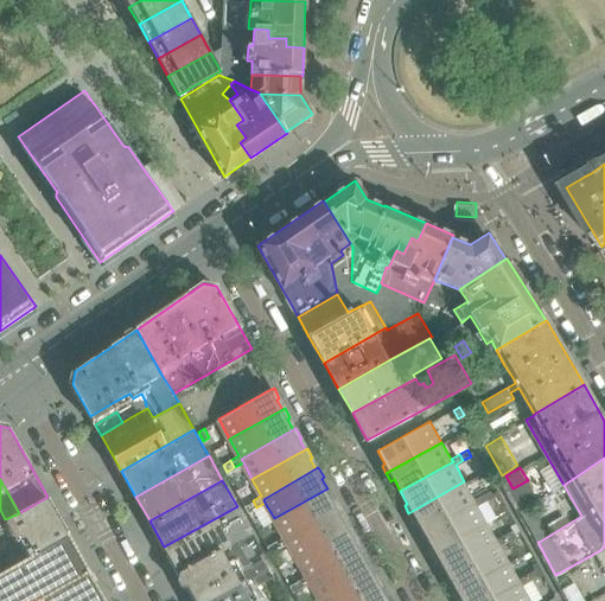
[(422,531),(476,502),(473,498),(464,481),(408,513),(413,520),(415,519),(422,531)]
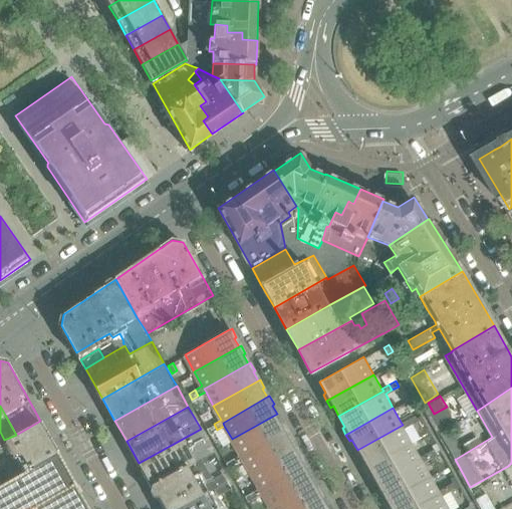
[(241,456),(286,431),(281,422),(283,421),(279,413),(277,414),(232,439),(240,453),(233,457),(236,463),(243,459),(241,456)]
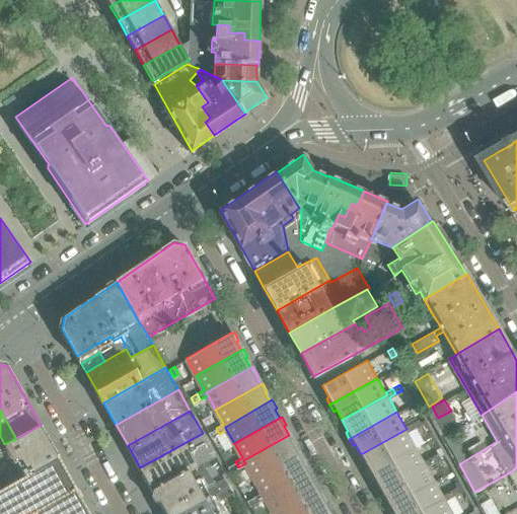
[(422,424),(419,418),(412,422),(415,428),(422,424)]
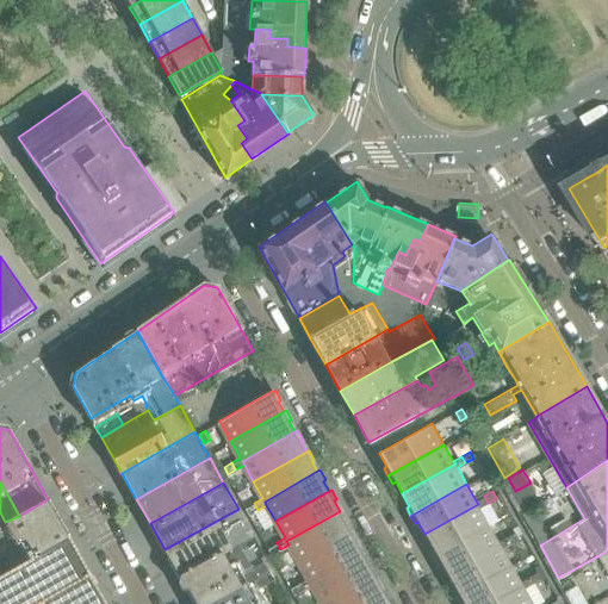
[(489,523),(479,508),(488,503),(484,496),(476,500),(478,504),(425,534),(432,546),(428,548),(433,555),(489,523)]
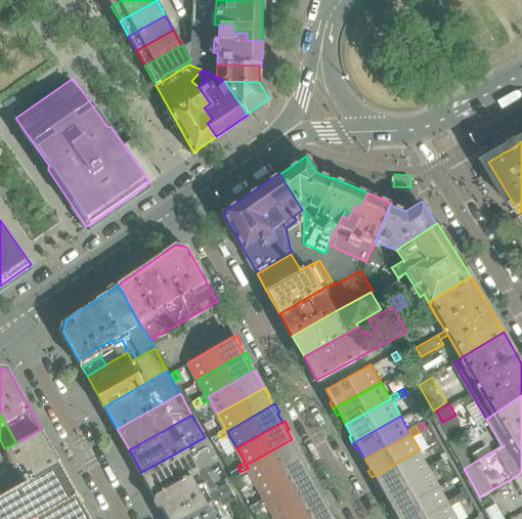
[(58,460),(48,440),(43,439),(41,434),(42,430),(41,429),(16,443),(4,448),(15,467),(17,466),(27,480),(59,462),(58,461),(58,460)]
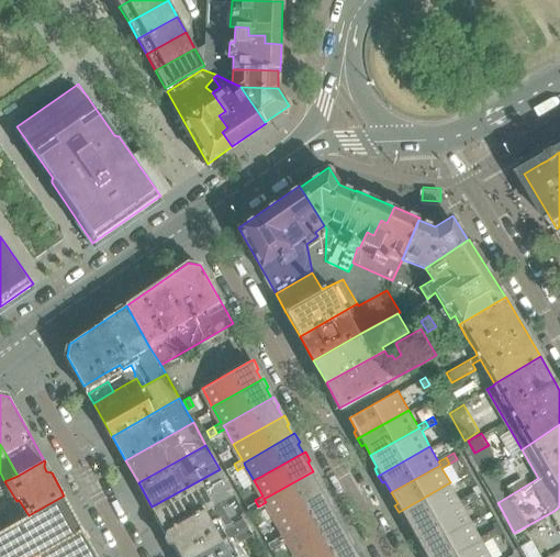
[(237,470),(234,464),(227,467),(231,474),(237,470)]
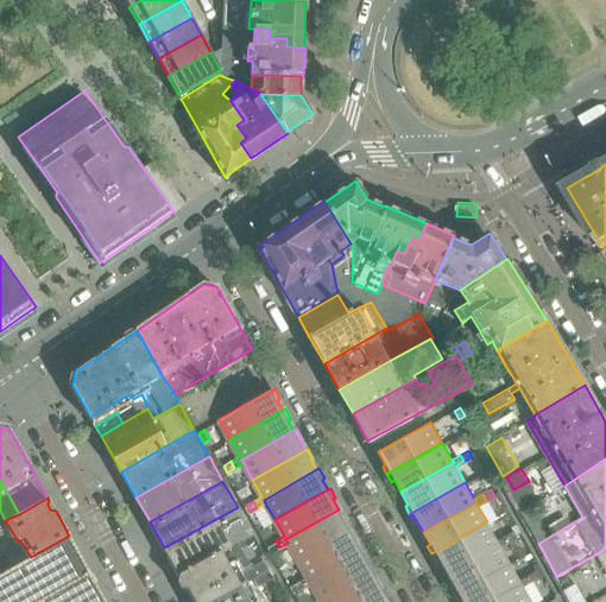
[(551,536),(532,504),(522,509),(540,543),(551,536)]
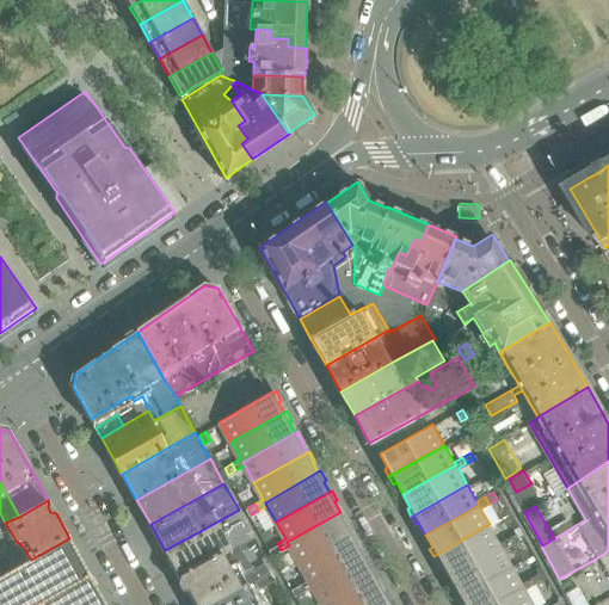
[(233,547),(253,536),(239,510),(165,550),(179,576),(222,553),(233,548),(233,547)]
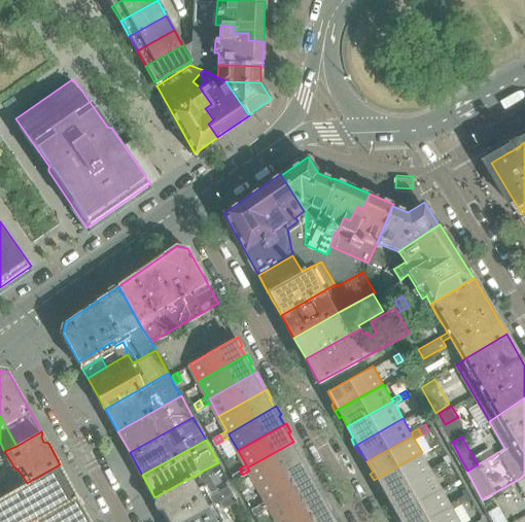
[(257,485),(303,459),(299,450),(300,449),(295,441),(293,442),(247,467),(249,471),(257,485)]
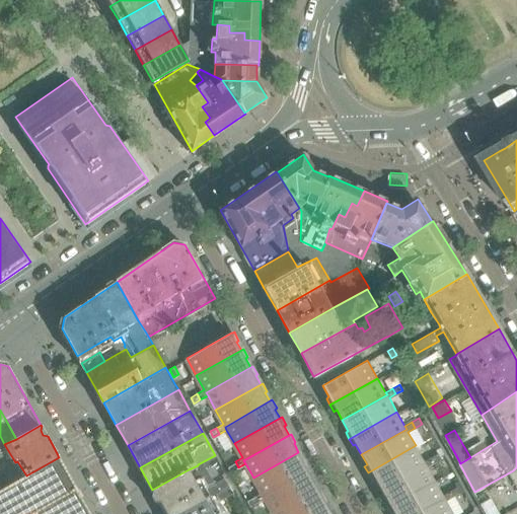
[(426,462),(424,459),(416,445),(368,472),(372,480),(374,478),(380,488),(426,462)]
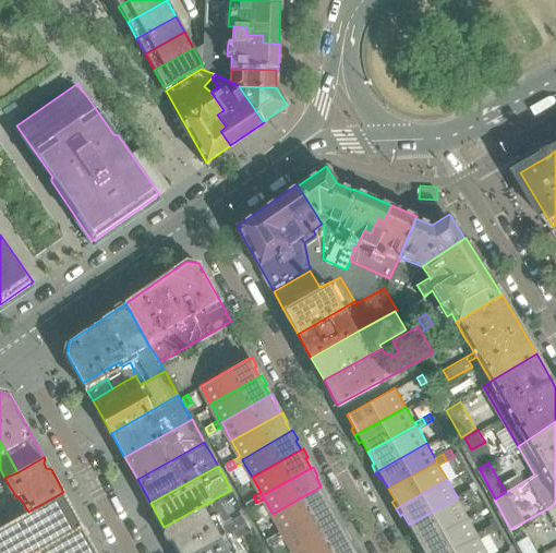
[(282,532),(331,504),(326,495),(328,494),(323,485),(321,487),(273,514),(281,529),(274,533),(277,540),(285,536),(282,532)]
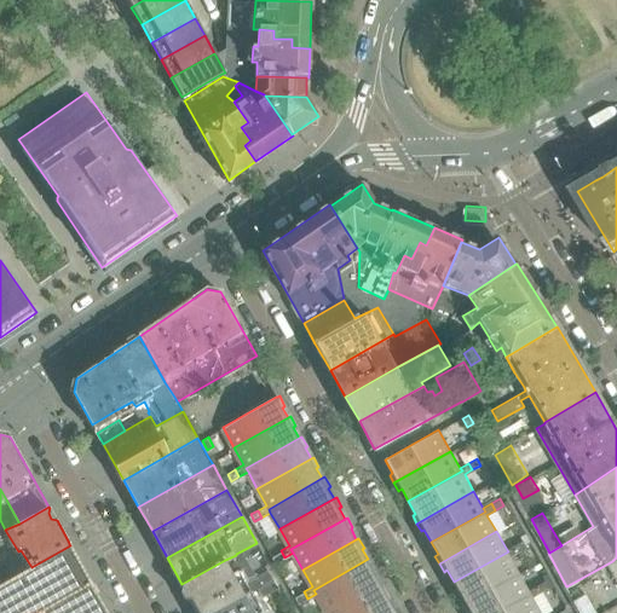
[(526,545),(523,539),(514,543),(518,550),(526,545)]
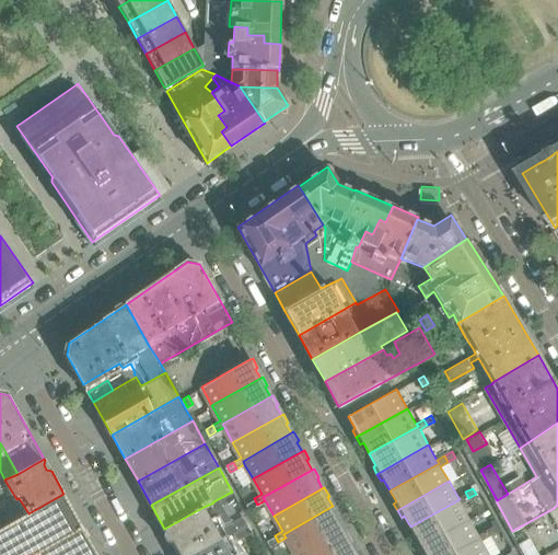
[(469,518),(461,503),(468,498),(465,492),(457,496),(460,499),(410,527),(417,539),(414,540),(418,547),(469,518)]
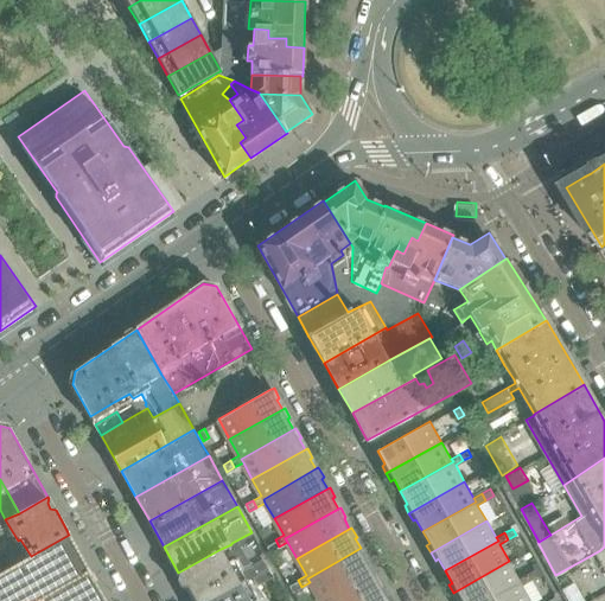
[(0,571),(0,600),(37,600),(42,599),(42,600),(106,600),(69,535),(31,556),(18,563),(12,551),(4,556),(11,567),(0,571)]
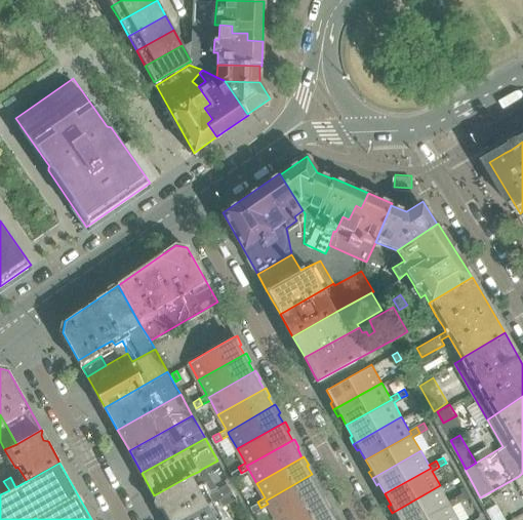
[(241,473),(238,467),(231,471),(235,477),(241,473)]
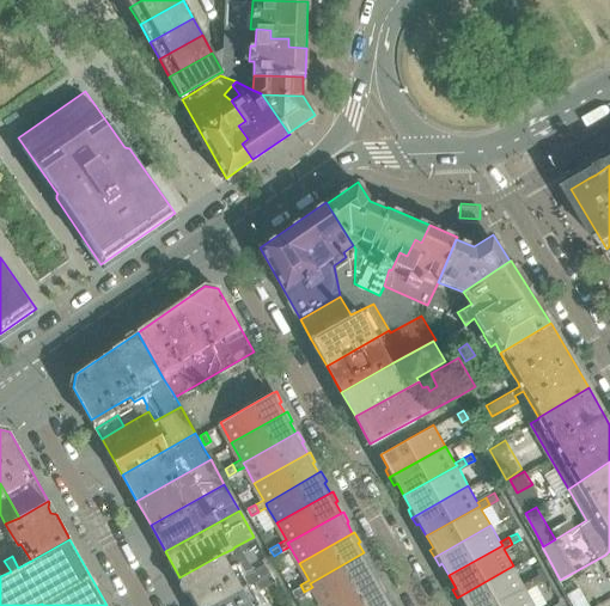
[(322,603),(374,573),(368,562),(371,561),(366,551),(364,552),(310,583),(312,587),(322,603)]
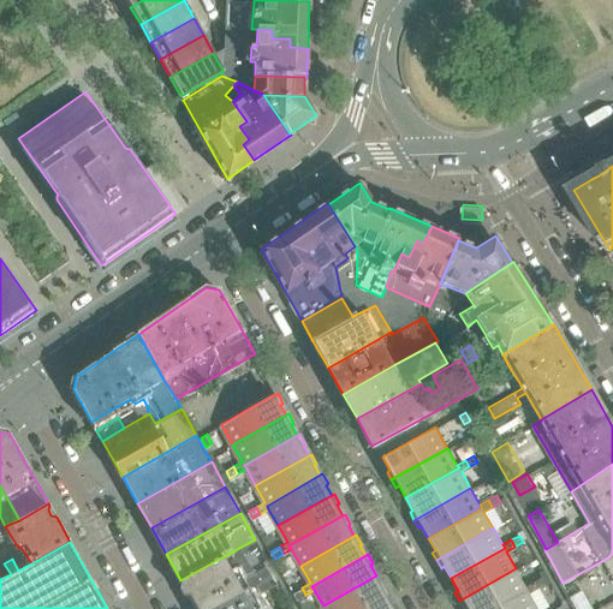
[(269,563),(265,555),(256,560),(260,568),(269,563)]
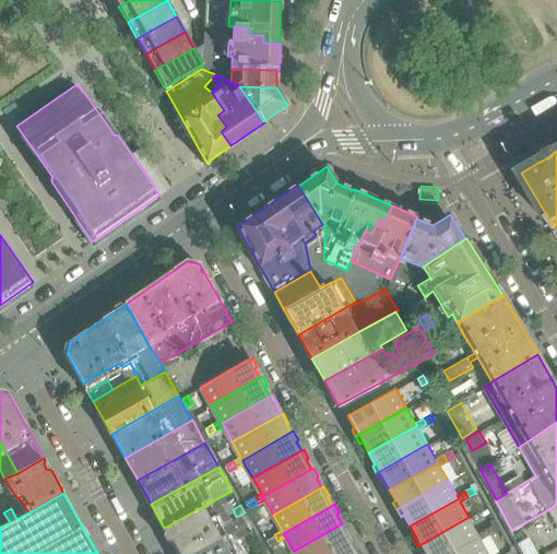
[(234,553),(236,553),(230,543),(253,530),(244,513),(228,522),(233,531),(226,534),(215,515),(210,518),(203,506),(164,528),(178,553),(234,553)]
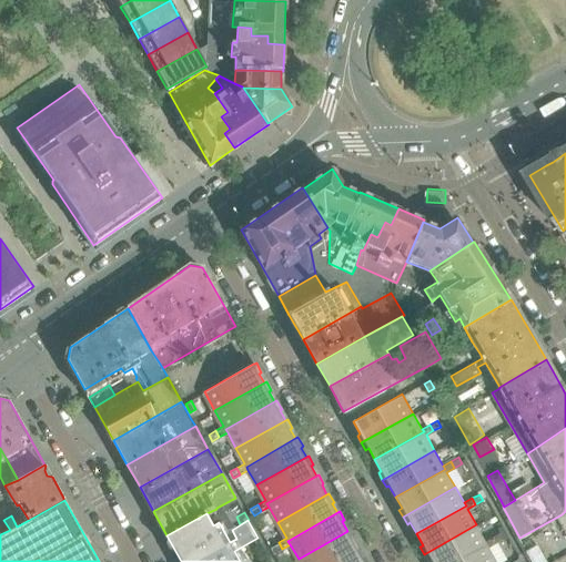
[(432,561),(452,561),(487,543),(485,540),(476,524),(424,554),(428,561),(431,560),(432,561)]
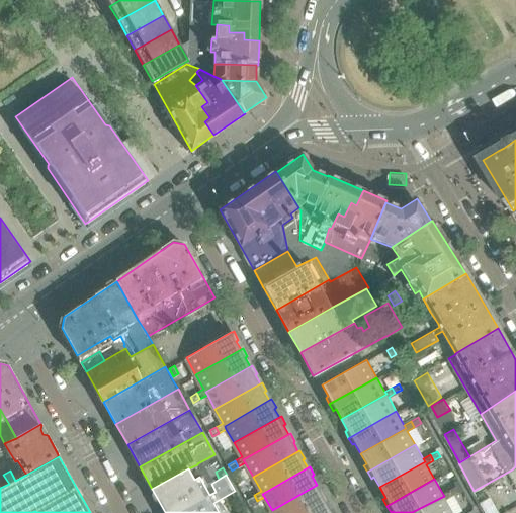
[(306,512),(327,502),(322,493),(324,492),(319,484),(317,485),(272,510),(273,512),(306,512)]
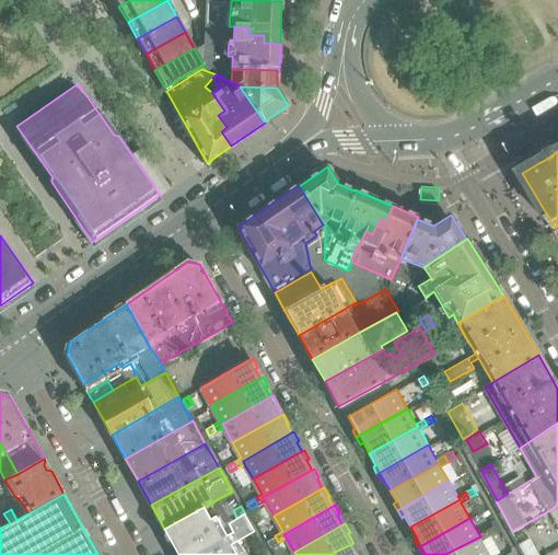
[(497,531),(492,524),(486,529),(489,534),(497,531)]
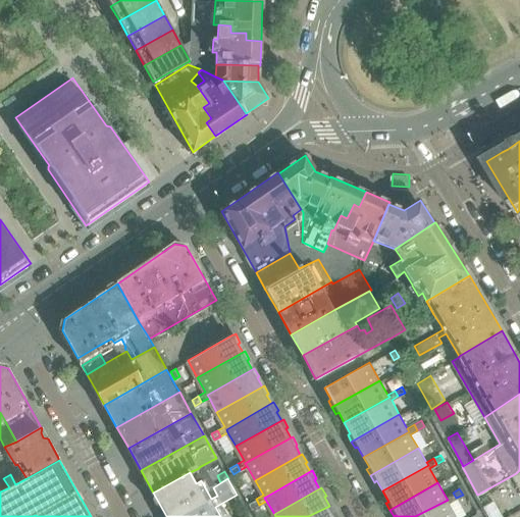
[(457,516),(449,502),(456,498),(453,493),(446,497),(448,500),(415,516),(457,516)]
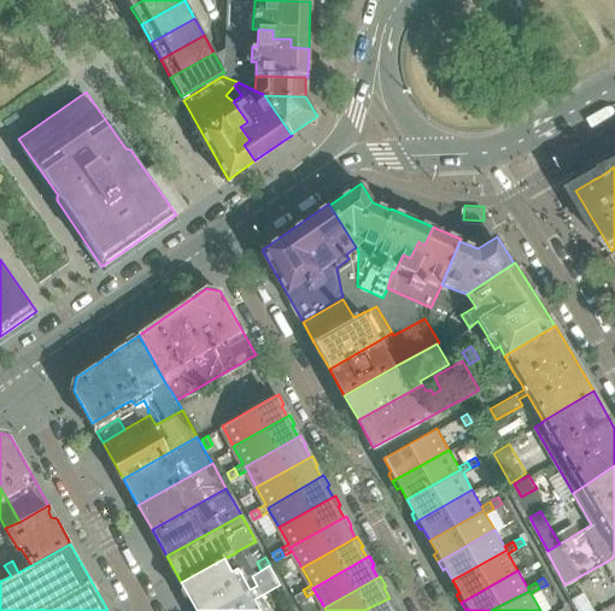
[(596,610),(598,610),(586,588),(570,597),(579,610),(596,610)]
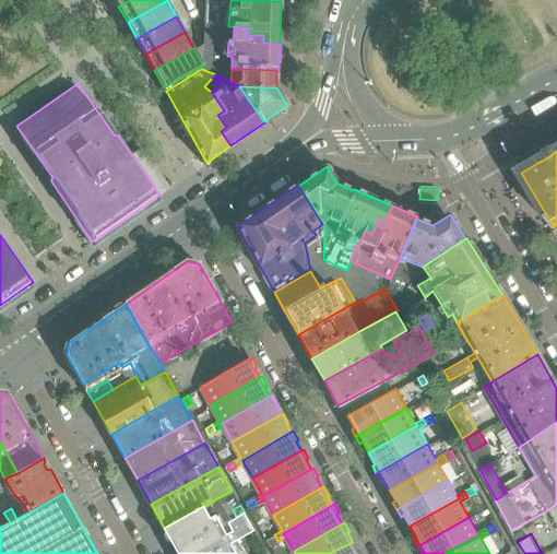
[(277,541),(274,534),(267,538),(271,544),(277,541)]
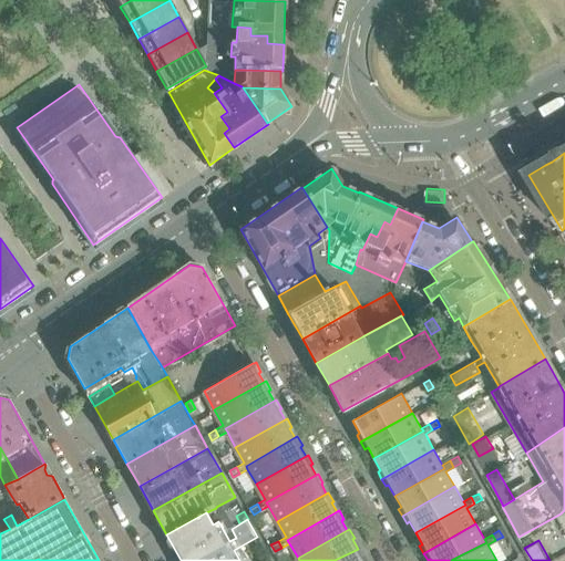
[(363,560),(362,558),(365,557),(360,548),(358,549),(335,560),(363,560)]
